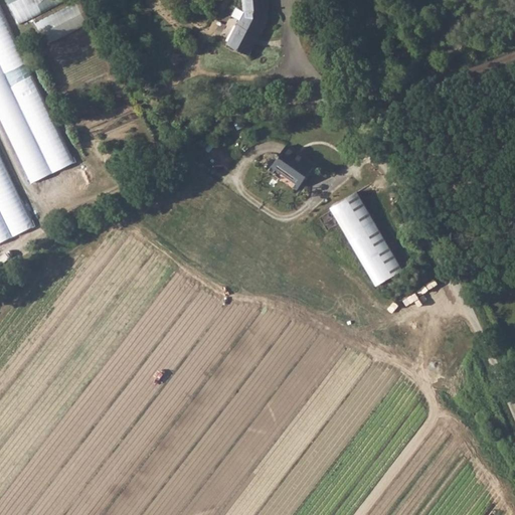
[(1,0),(0,0),(0,117),(28,183),(72,164),(1,0)]
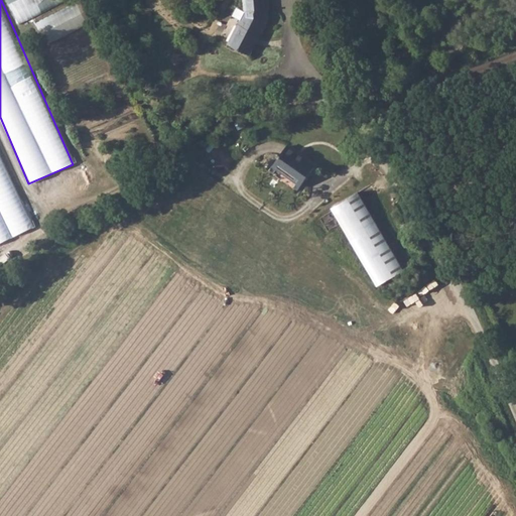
[(8,0),(19,20),(59,0),(8,0)]
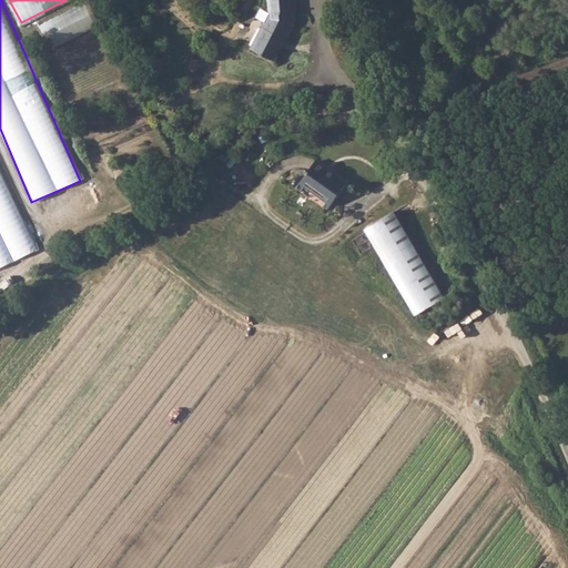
[(296,0),(266,0),(267,9),(264,9),(262,17),(263,18),(250,43),(273,57),(279,43),(282,44),(296,17),(294,6),(297,6),(296,0)]
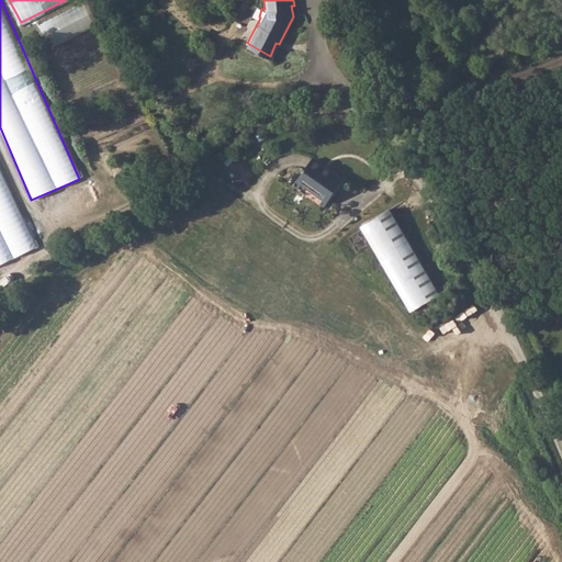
[(53,47),(97,26),(85,2),(42,23),(53,47)]
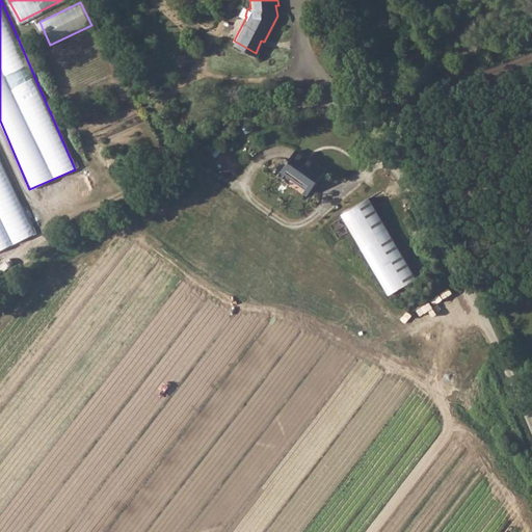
[(296,150),(282,170),(311,191),(325,170),(296,150)]
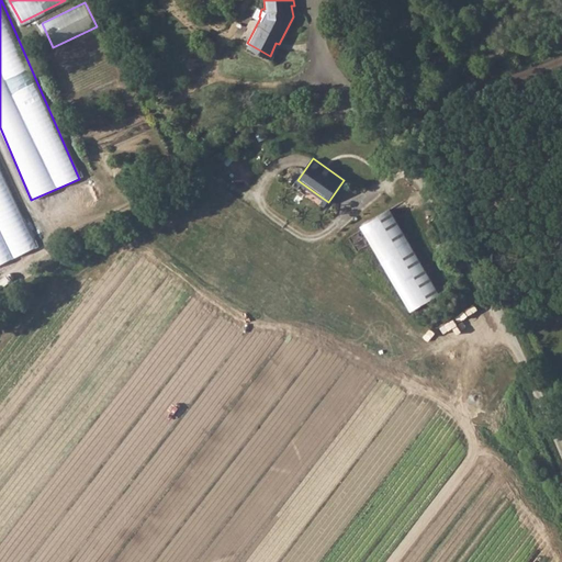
[(0,263),(29,253),(0,182),(0,263)]
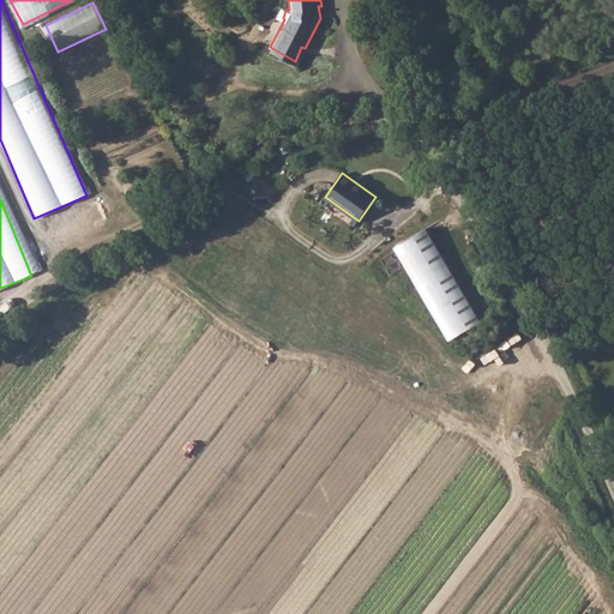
[(427,228),(395,247),(450,339),(481,323),(427,228)]
